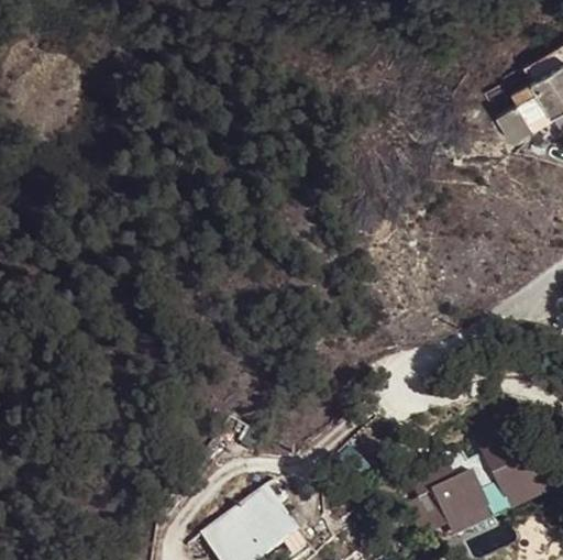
[(518,98),(533,123),(562,105),(562,59),(534,78),(533,77),(515,88),(520,97),(518,98)]
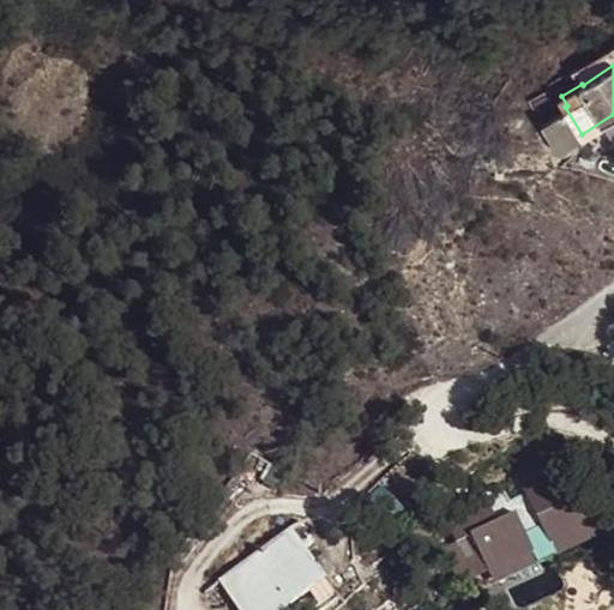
[(582,134),(565,107),(546,119),(561,145),(582,134)]
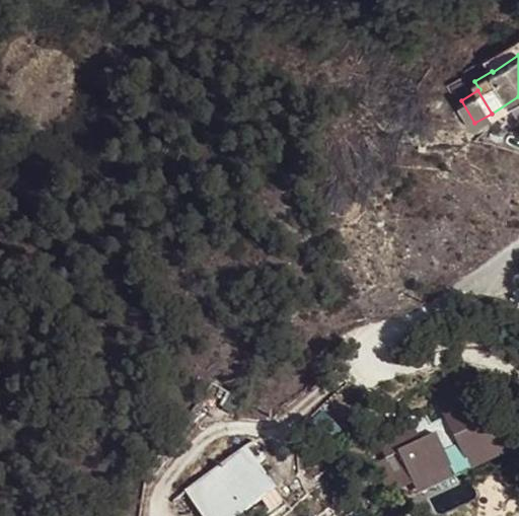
[(503,452),(493,430),(487,433),(471,399),(443,412),(450,427),(435,433),(420,441),(413,425),(378,441),(386,458),(398,452),(405,467),(417,493),(455,475),(448,460),(462,453),(469,468),(503,452)]
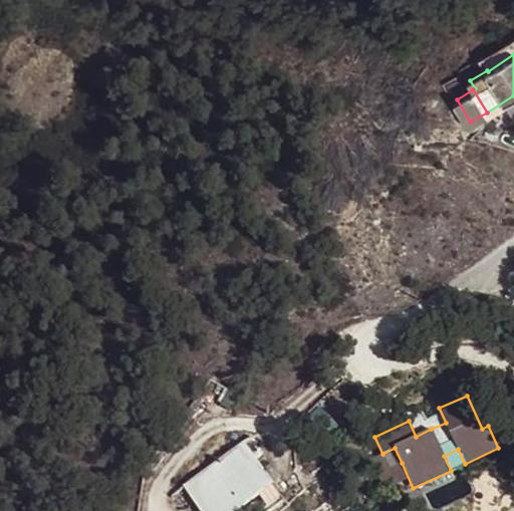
[(424,414),(409,421),(416,437),(431,429),(424,414)]
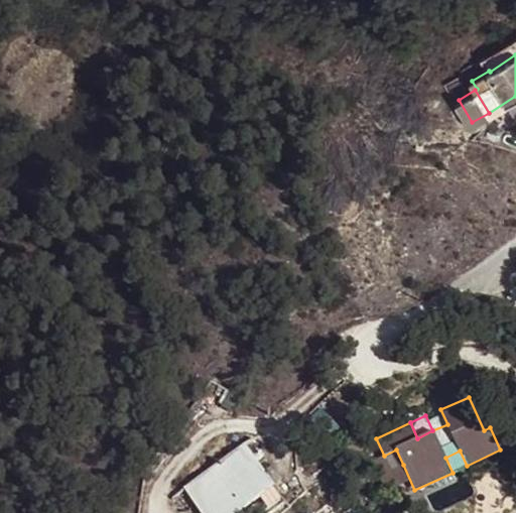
[(273,486),(244,442),(181,485),(201,512),(233,512),(237,511),(273,486)]
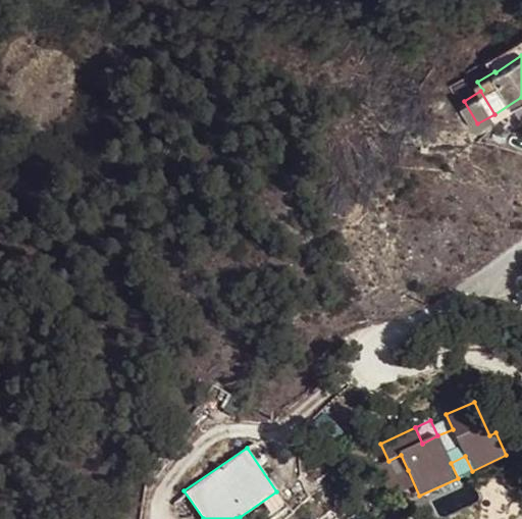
[(396,475),(408,470),(401,455),(388,461),(396,475)]
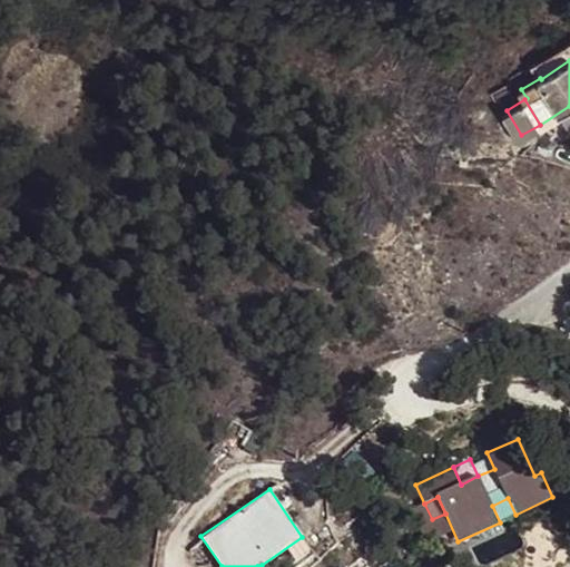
[(302,537),(262,565),(263,566),(296,566),(314,555),(302,537)]
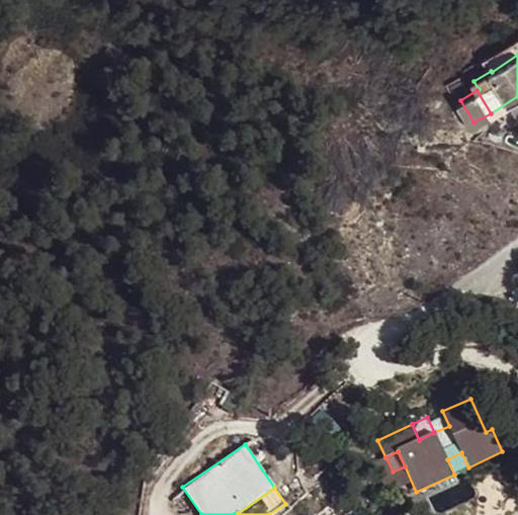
All buildings are outlined.
